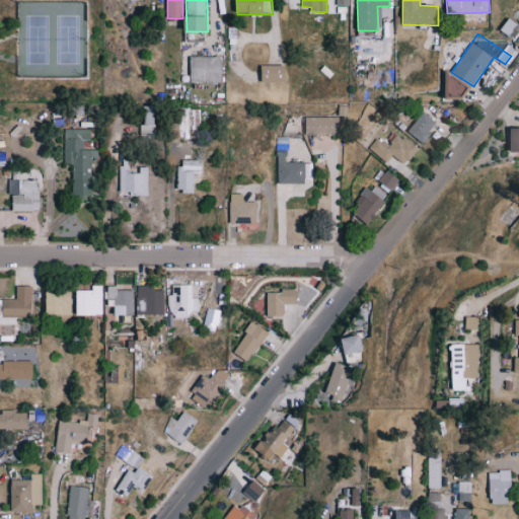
[(360,36),(359,50),(382,51),(382,38),(360,36)]
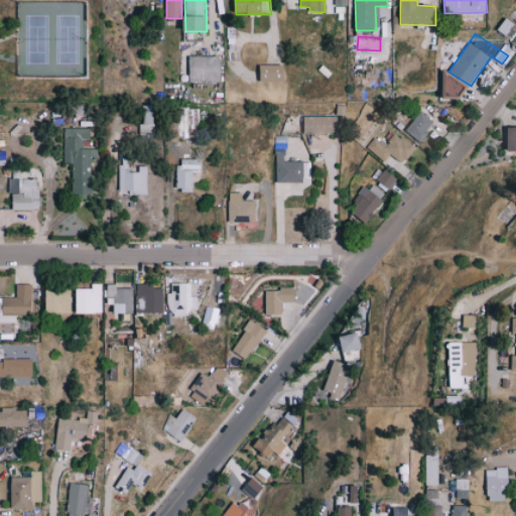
[(220,56),(188,56),(188,82),(220,82),(220,56)]
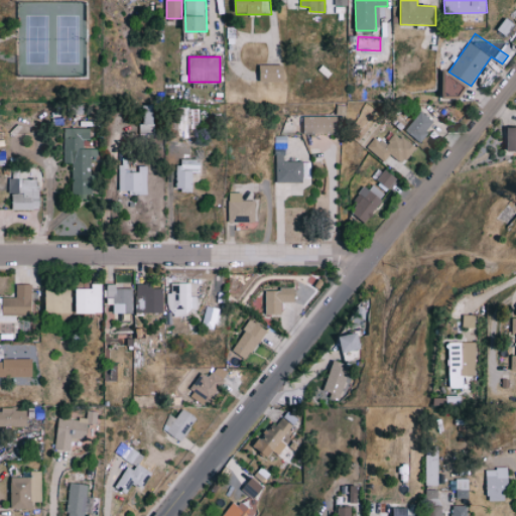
[(279,82),(279,66),(261,65),(260,81),(279,82)]
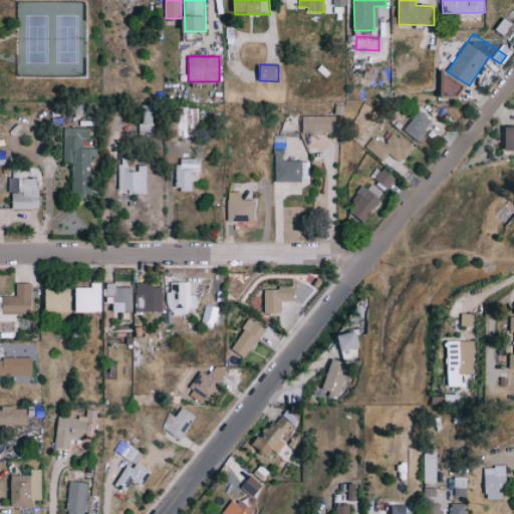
[(444,97),(463,96),(462,76),(449,76),(448,71),(442,71),(444,97)]
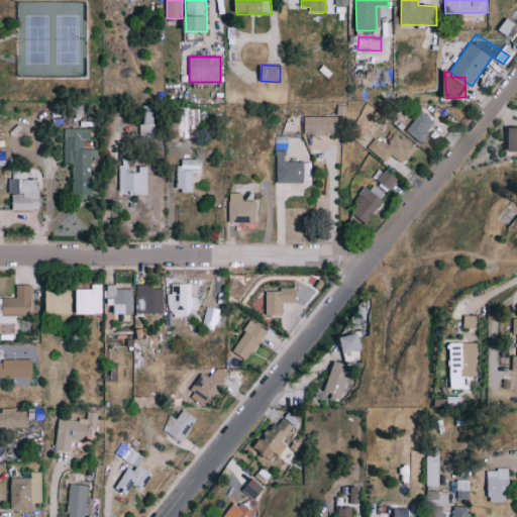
[(152,105),(142,106),(143,124),(139,124),(140,134),(154,134),(152,105)]
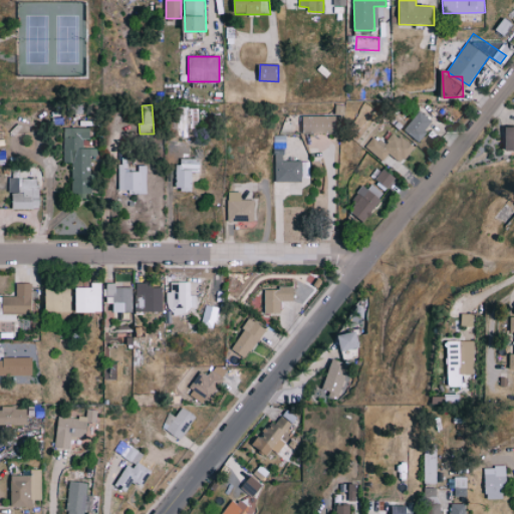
[(433,120),(417,110),(405,132),(421,142),(433,120)]
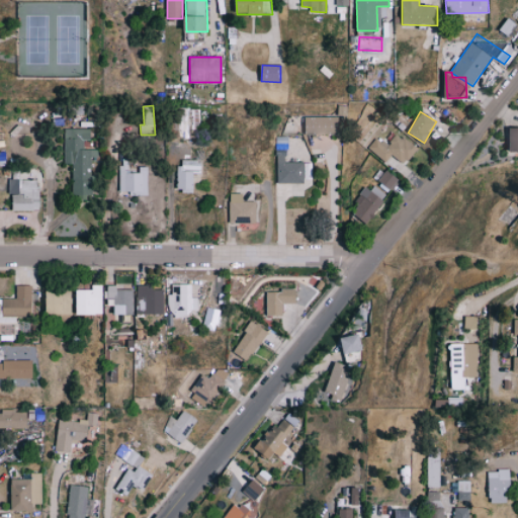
[(339,116),(306,117),(306,135),(339,134),(339,116)]
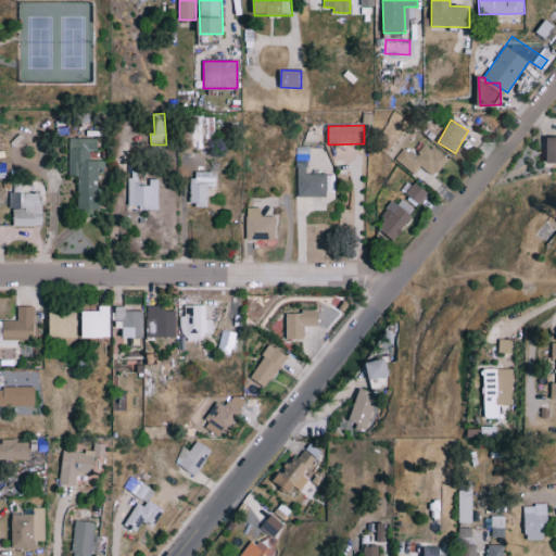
[(97,138),(68,138),(68,176),(78,176),(77,213),(98,213),(98,172),(104,172),(104,161),(88,161),(89,151),(97,151),(97,138)]
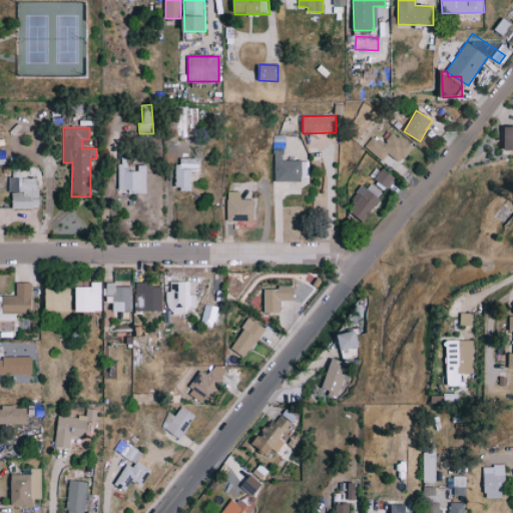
[(387,153),(400,163),(413,147),(393,131),(383,143),(373,135),(364,146),(382,160),(387,153)]
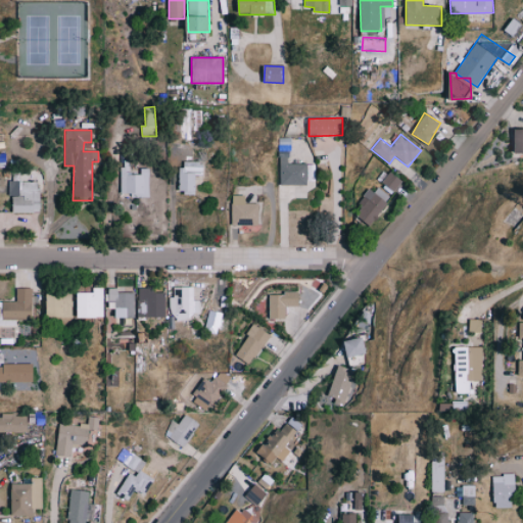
[(305,164),(288,163),(288,157),(280,157),(280,185),(305,185),(305,164)]
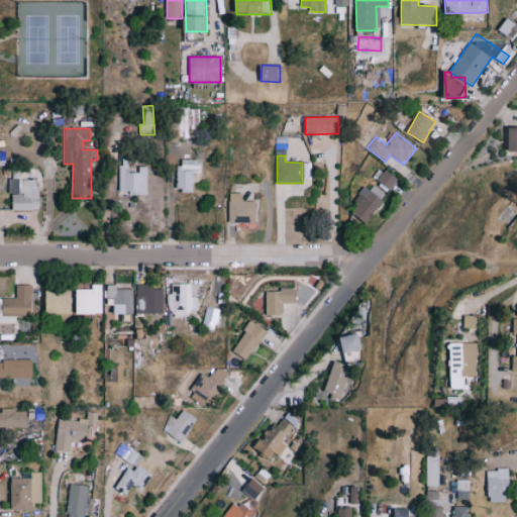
[(147,194),(147,166),(138,166),(138,173),(127,173),(127,160),(119,160),(119,194),(147,194)]
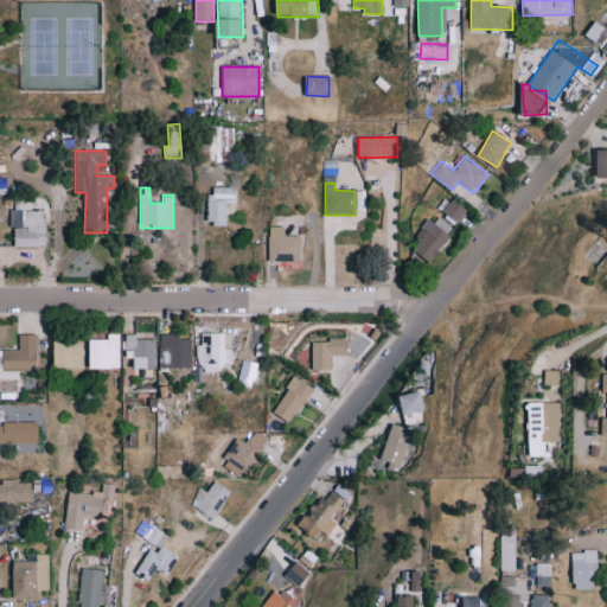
[(228,203),(236,203),(236,187),(210,187),(209,224),(228,225),(228,203)]
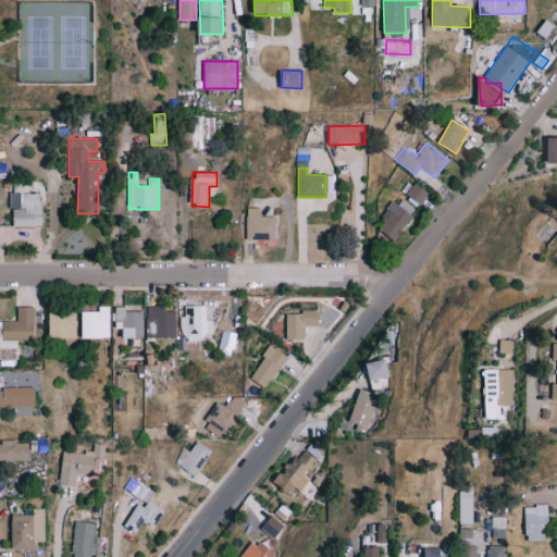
[(428,194),(415,183),(406,194),(419,205),(428,194)]
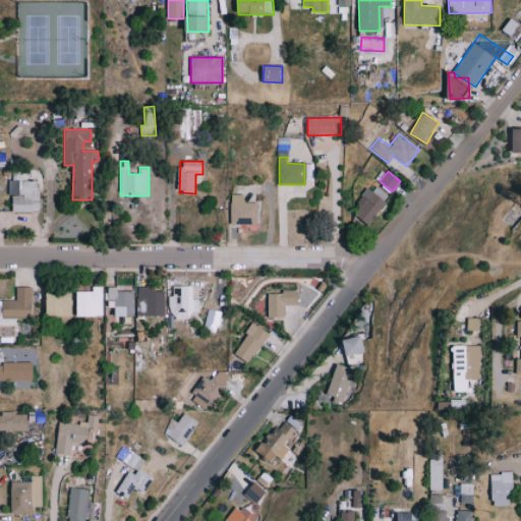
[(9,211),(39,213),(40,189),(36,189),(37,181),(10,180),(9,211)]
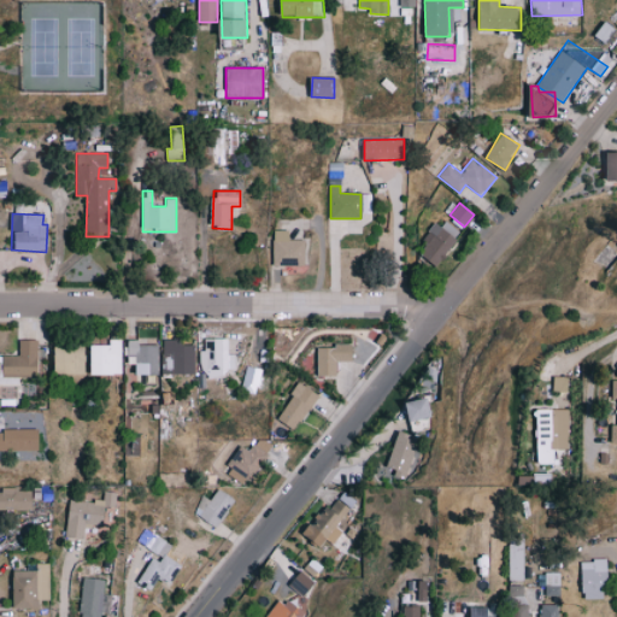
[(419,253),(436,266),(460,233),(441,218),(423,242),(427,245),(419,253)]
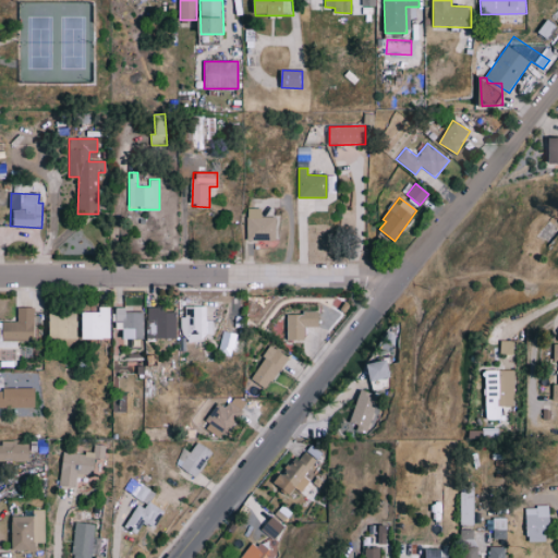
[(277,218),(261,217),(262,208),(247,208),(247,240),(277,241),(277,218)]
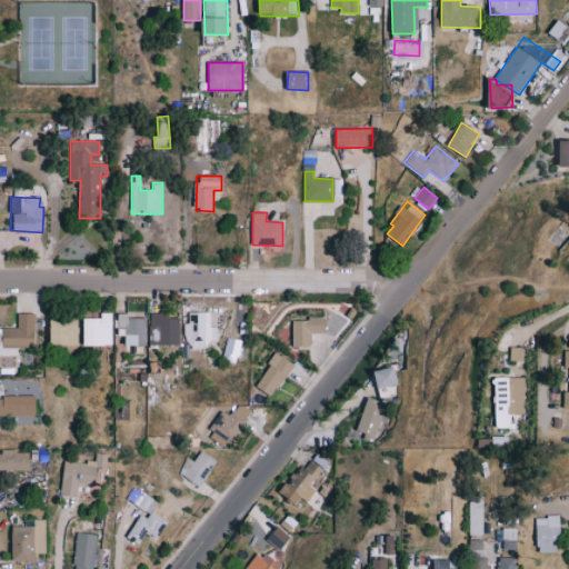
[(113,311),(102,311),(102,317),(85,317),(85,345),(113,345),(113,311)]
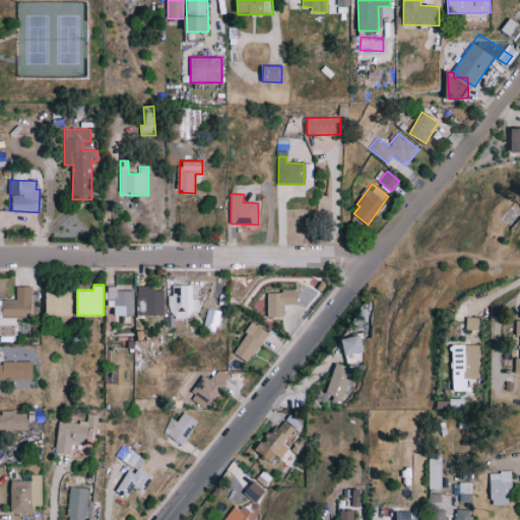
[(33,286),(16,285),(16,299),(3,299),(2,316),(31,317),(33,286)]
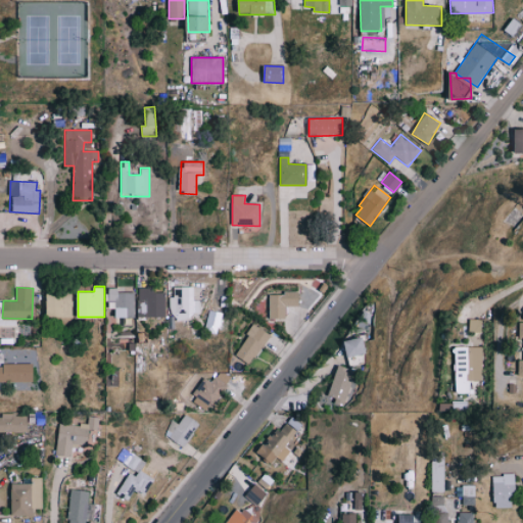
[(139,317),(165,317),(165,288),(138,288),(139,317)]
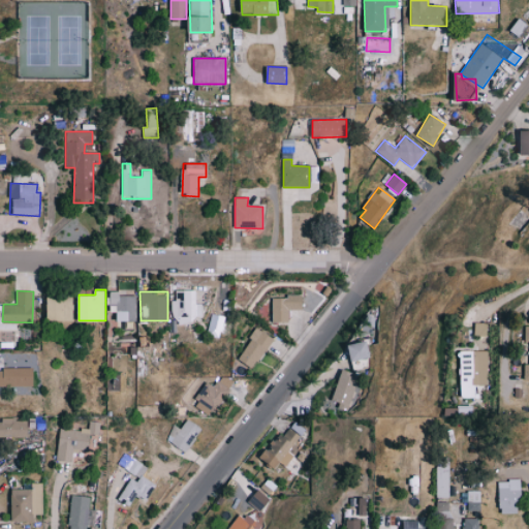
[(73,319),(72,294),(45,296),(47,320),(73,319)]
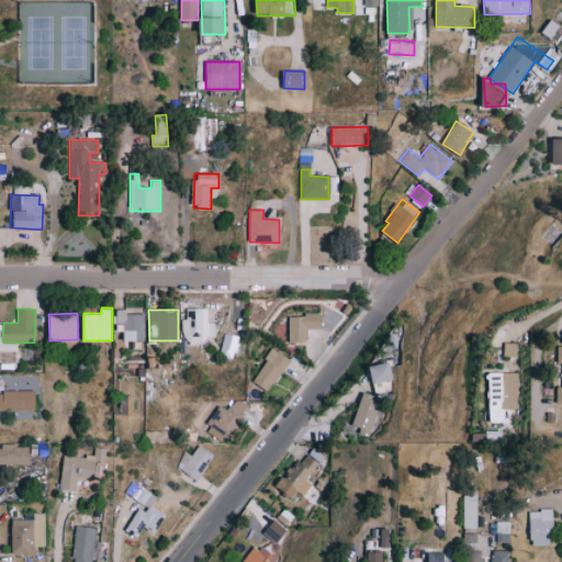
[(306,341),(306,328),(319,328),(321,314),(289,314),(289,341),(306,341)]
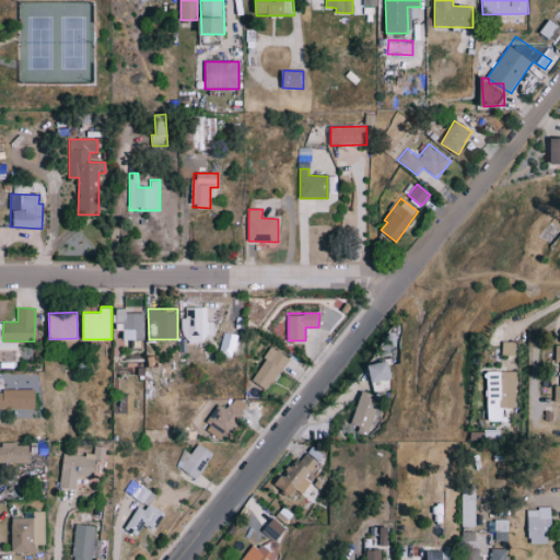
[(232,358),(237,335),(223,331),(218,354),(232,358)]
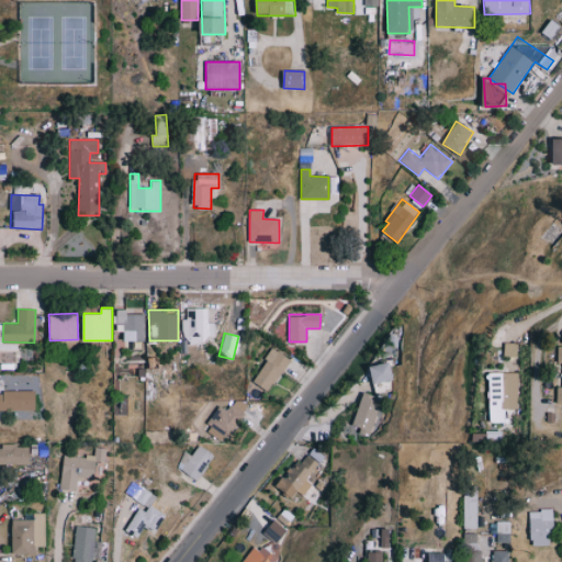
[(504,355),(517,355),(518,343),(504,343),(504,355)]
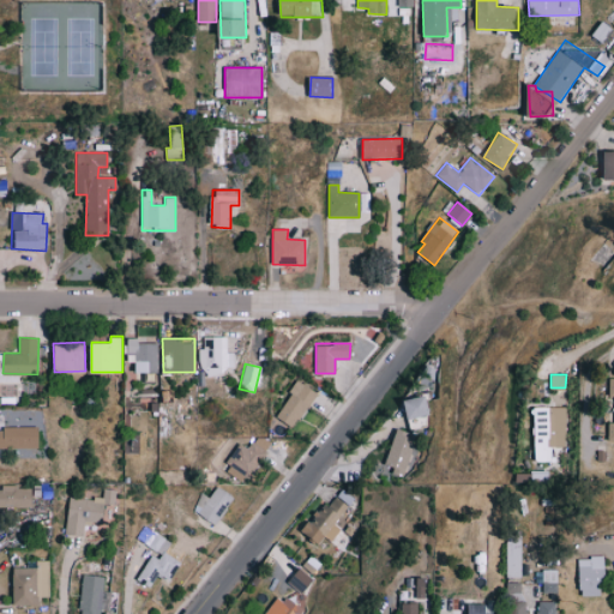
[(296,428),(314,389),(295,380),(277,419),(296,428)]
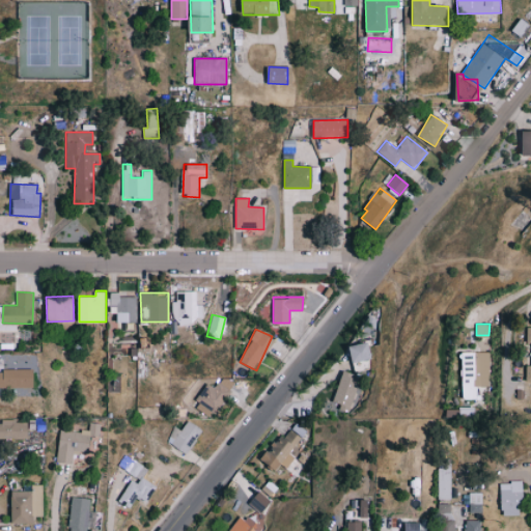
[(350,345),(353,362),(371,358),(367,341),(350,345)]
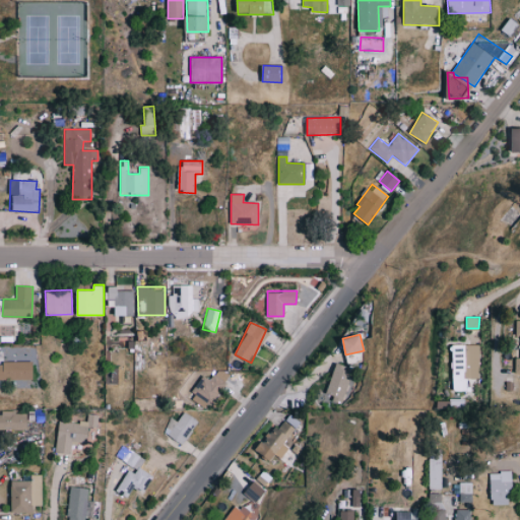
[(452,344),(453,390),(468,390),(467,378),(478,378),(477,345),(467,346),(467,344),(452,344)]
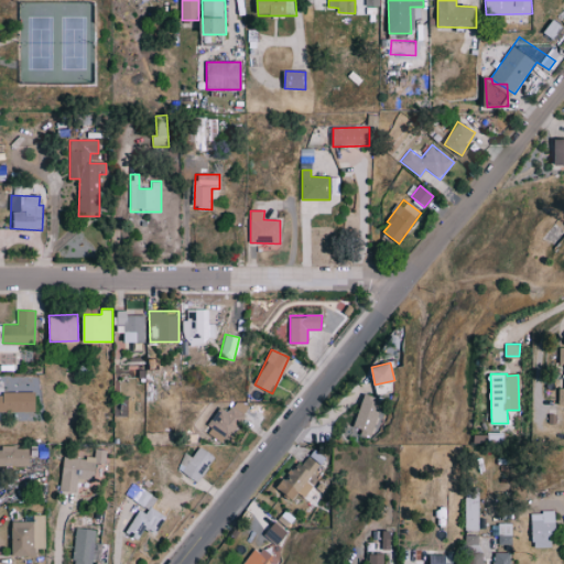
[(0,411),(36,411),(35,392),(0,392),(0,411)]
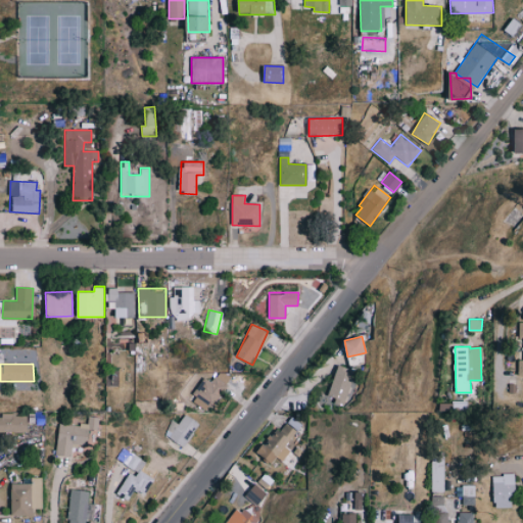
[(334,397),(333,403),(343,407),(353,371),(336,366),(327,395),(334,397)]
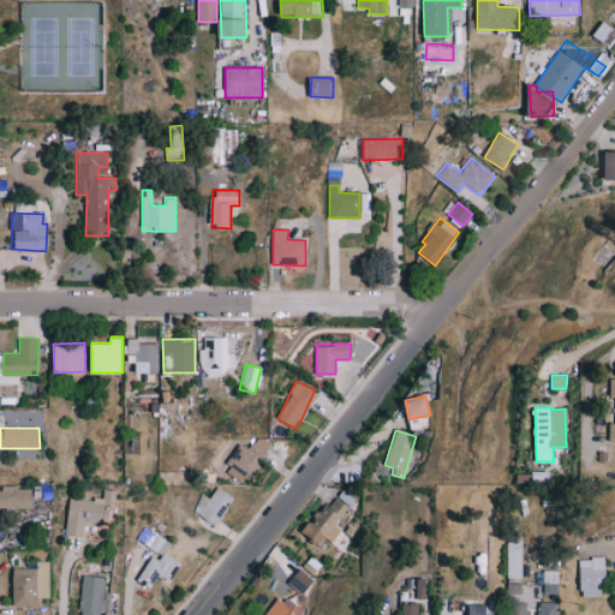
[(240,443),(227,464),(249,478),(272,443),(258,435),(250,449),(240,443)]
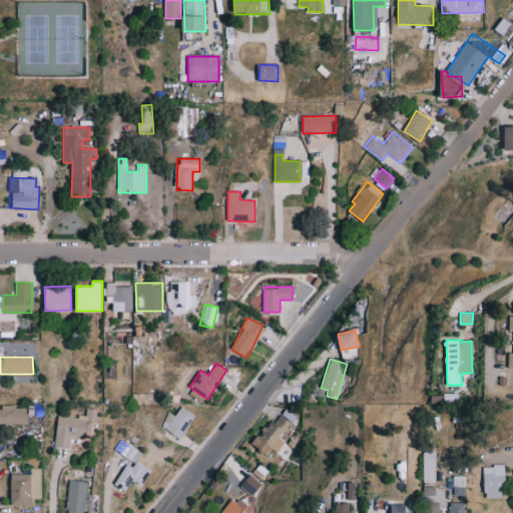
[(0,423),(27,423),(27,407),(0,406),(0,423)]
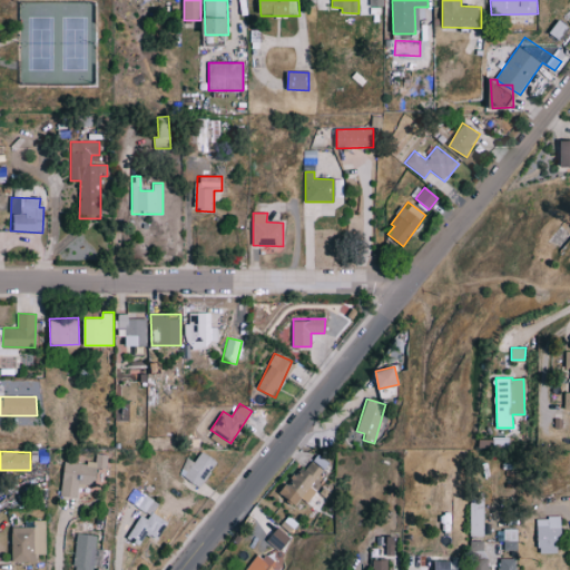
[(187,458),(178,474),(202,487),(217,460),(200,451),(195,462),(187,458)]
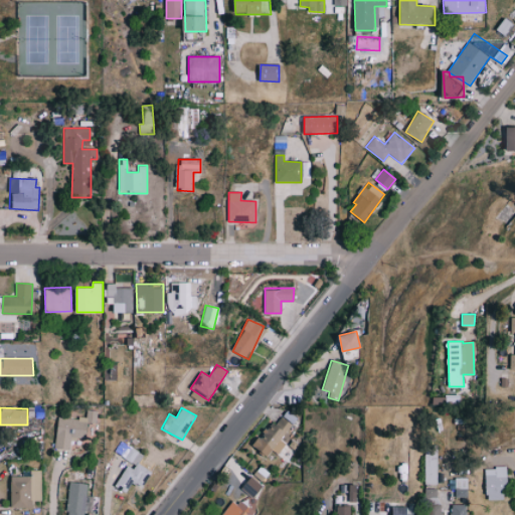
[(286,443),(281,440),(297,417),(283,407),(254,448),(268,456),(273,449),(279,453),(286,443)]
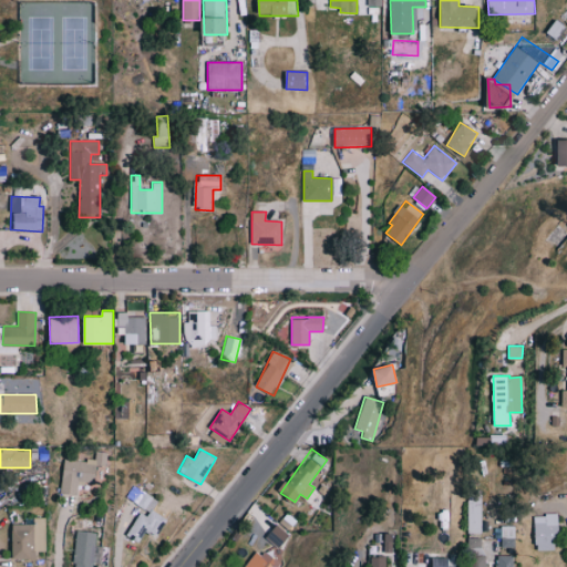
[(61,493),(78,494),(79,483),(95,484),(96,465),(106,465),(106,452),(95,451),(95,461),(63,459),(61,493)]
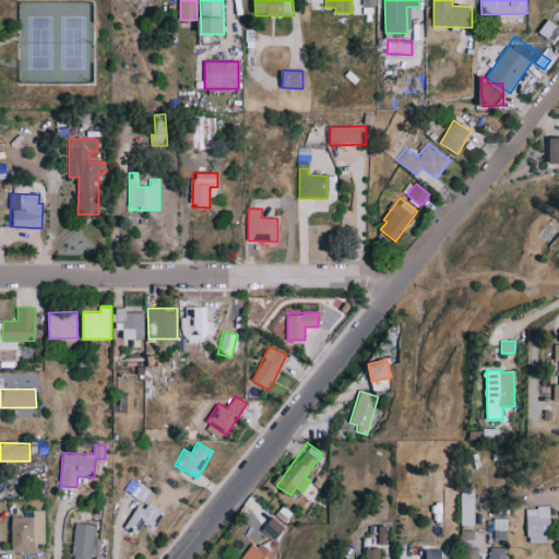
[(461,525),(474,525),(475,489),(462,489),(461,525)]
